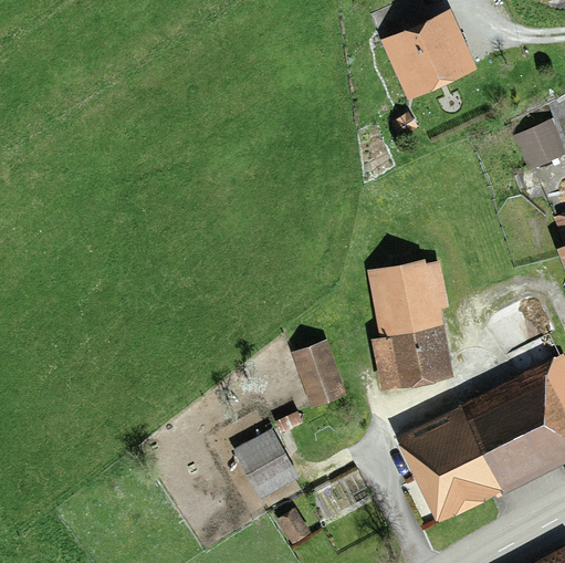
[(450,9),(380,40),(408,100),(478,68),(450,9)]
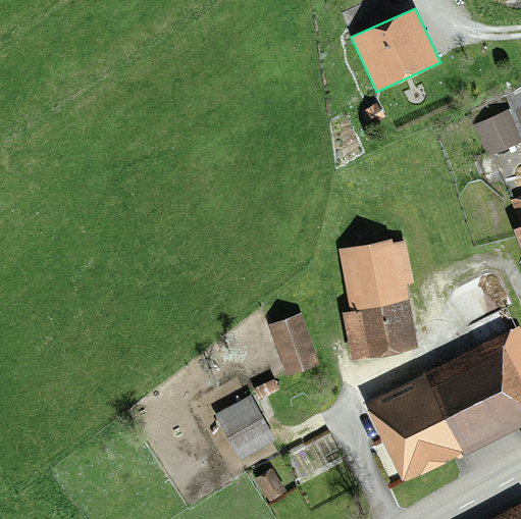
[(520,91),(505,98),(510,112),(520,140),(520,91)]
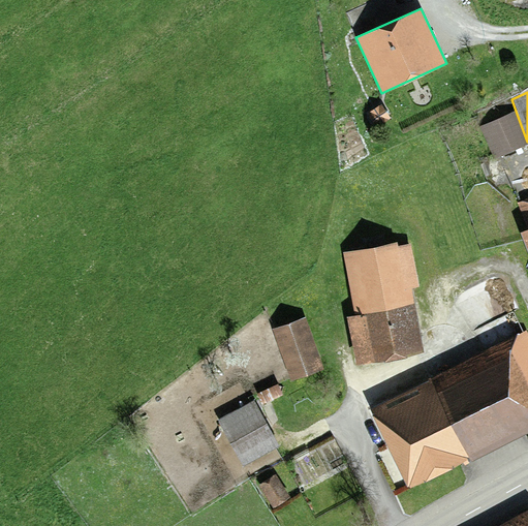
[(376,128),(391,120),(382,105),(368,115),(376,128)]
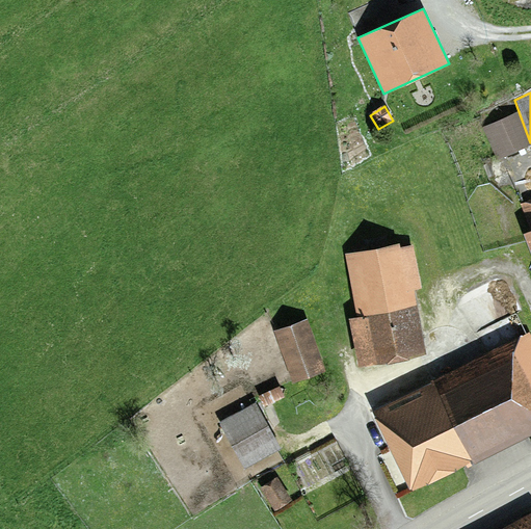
[(496,161),(530,147),(530,142),(520,114),(483,128),(496,161)]
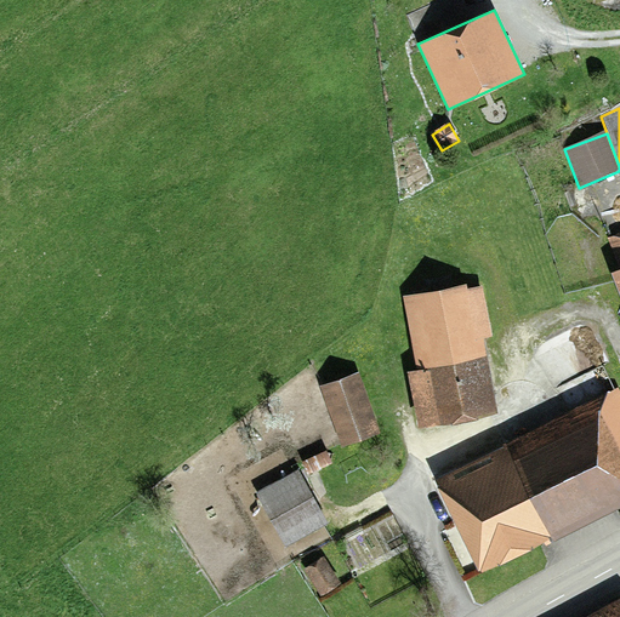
[(619,234),(608,240),(619,267),(619,269),(610,273),(619,295),(619,234)]
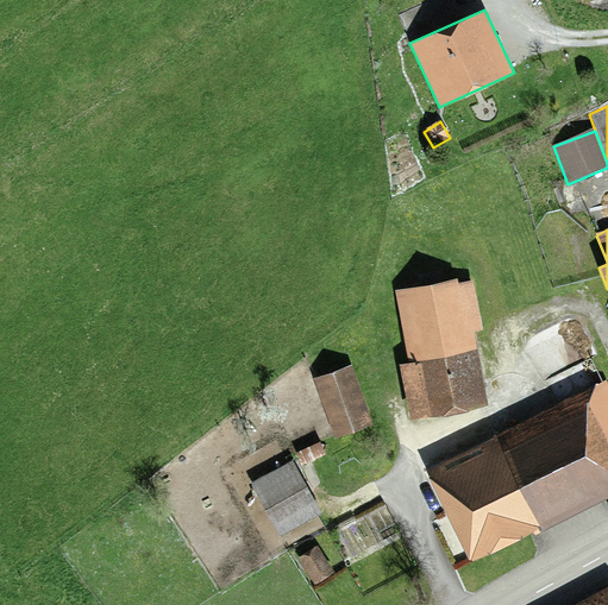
[(408,363),(400,364),(411,420),(488,405),(475,332),(483,331),(474,282),(457,284),(456,279),(395,290),(408,363)]
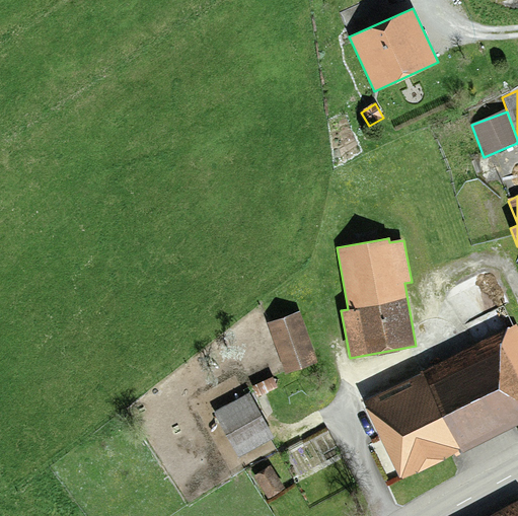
[(318,363),(301,312),(268,323),(285,374),(318,363)]
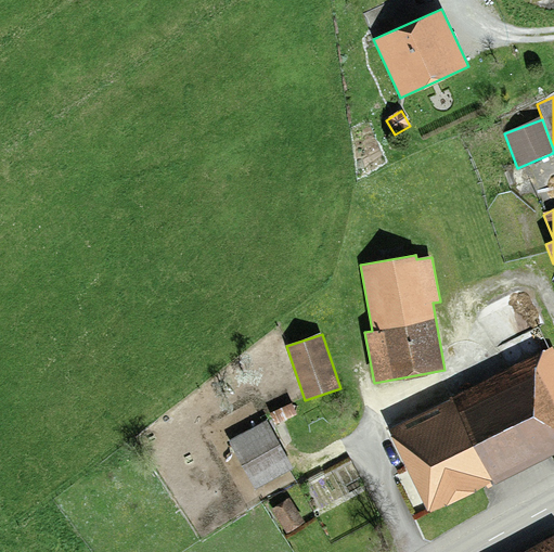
[(522,341),(520,344),(522,347),(524,350),(526,352),(530,354),(533,352),(537,350),(539,347),(540,344),(539,341),(537,337),(533,335),(530,334),(527,335),(524,337),(522,341)]
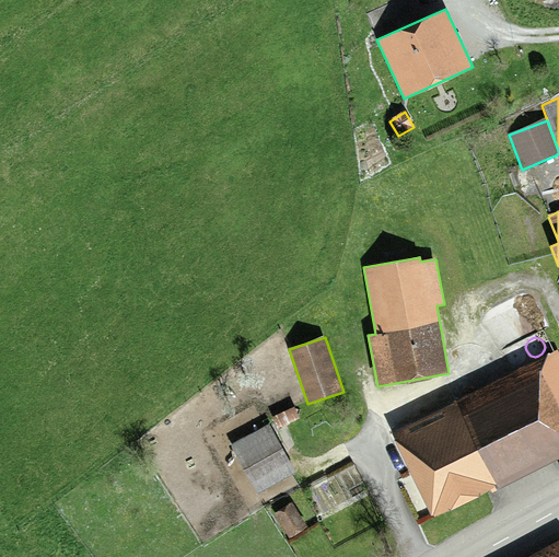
[(507,359),(508,362),(510,366),(513,367),(516,368),(521,367),(523,364),(525,361),(525,357),(524,354),(522,350),(519,349),(515,348),(512,349),(509,351),(507,355),(507,359)]
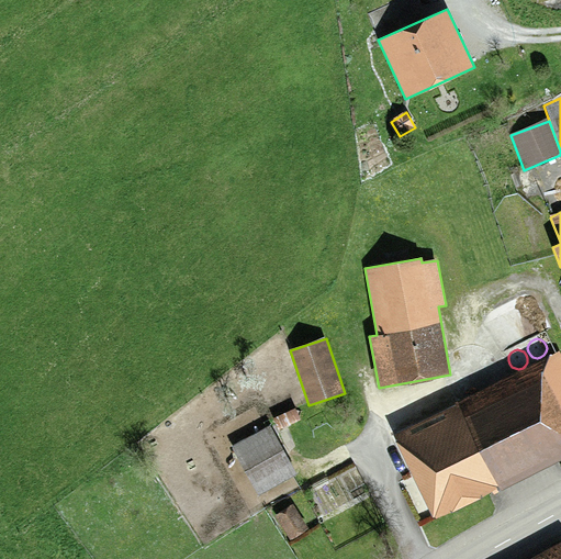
[(560,354),(394,435),(435,518),(496,488),(498,492),(560,461),(560,354)]
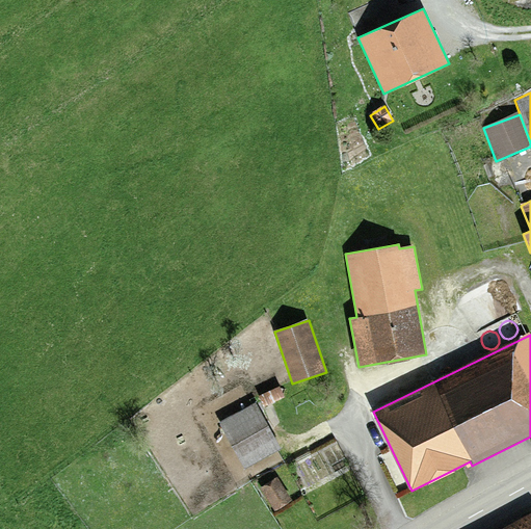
[(285,399),(280,388),(260,397),(265,407),(285,399)]
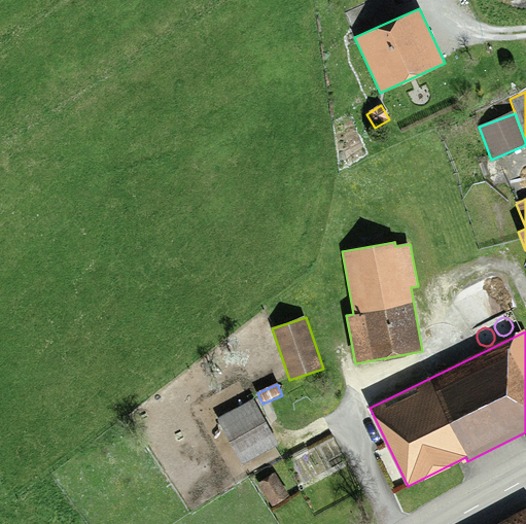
[(217,419),(243,466),(279,446),(254,399),(217,419)]
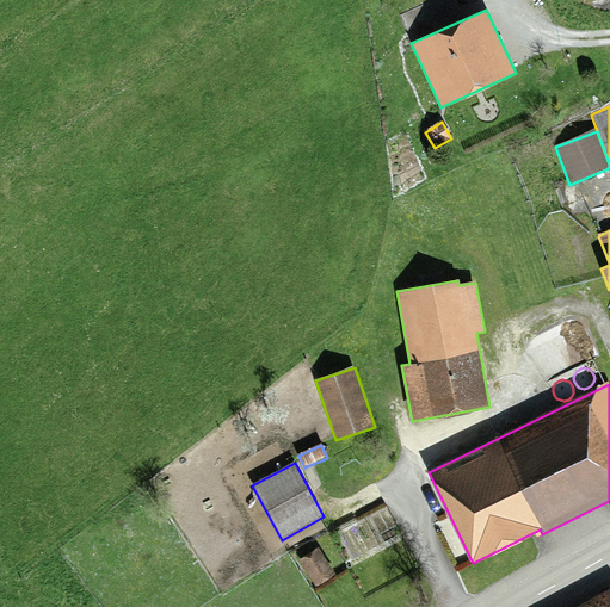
[(315,588),(334,575),(318,550),(299,563),(315,588)]
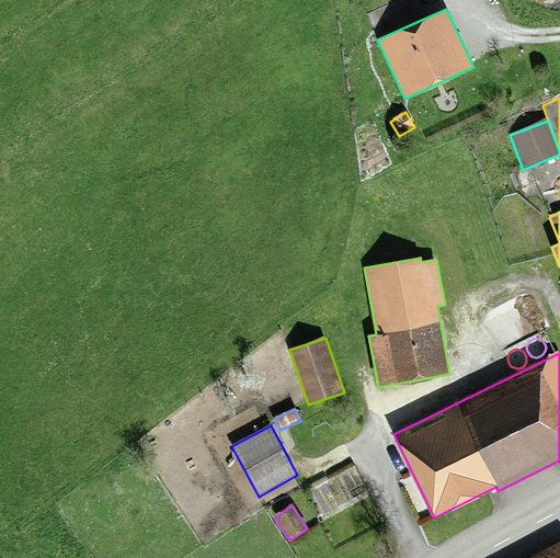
[(559,542),(528,557),(559,557),(559,542)]
